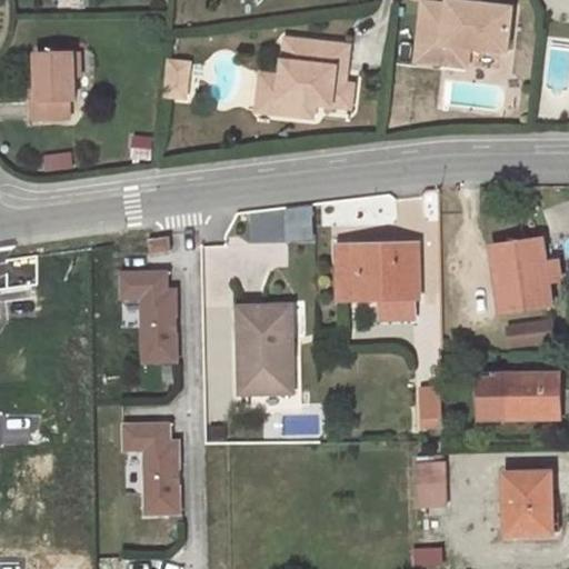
[(428,2),(420,61),(447,63),(449,51),(472,55),(473,47),(511,52),(517,9),(453,1),(452,6),(428,2)]
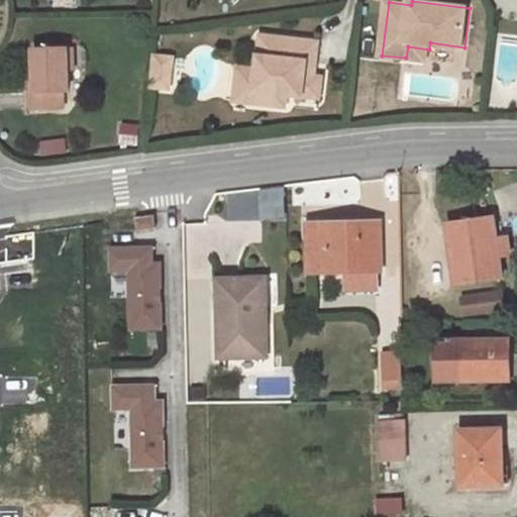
[(261,69),(251,68),(247,101),(288,105),(290,93),(322,97),(324,76),(317,75),(308,74),(310,61),(319,62),(321,41),(265,34),(261,69)]
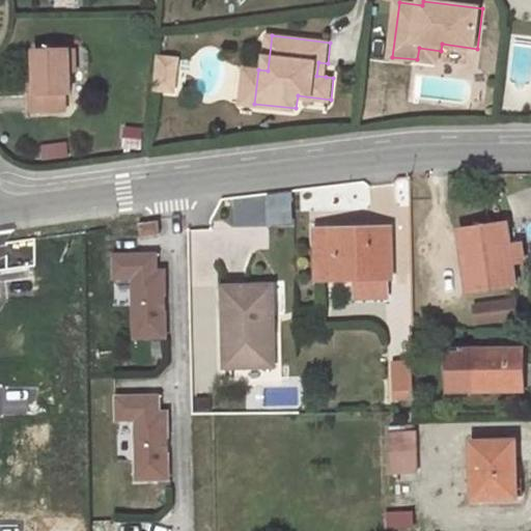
[(73,45),(39,45),(40,74),(40,91),(34,91),(34,110),(70,108),(70,91),(75,91),(74,66),(73,45)]
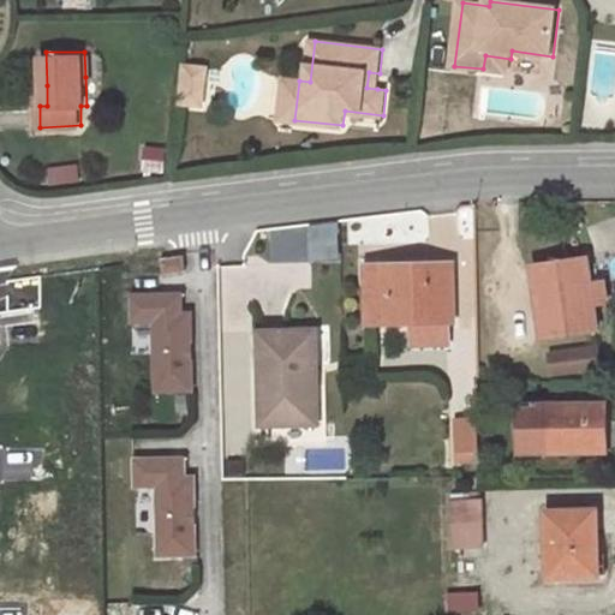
[(485,55),(483,69),(509,72),(511,59),(485,55)]
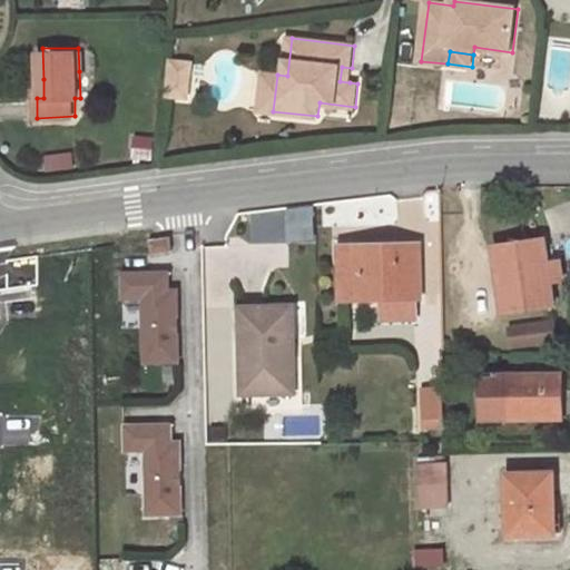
[(474,68),(505,67),(505,56),(474,56),(474,68)]
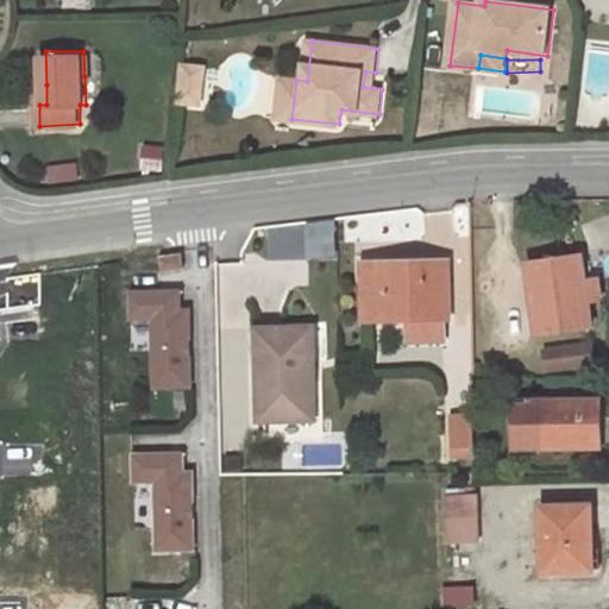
[(188,64),(184,100),(203,102),(208,67),(188,64)]
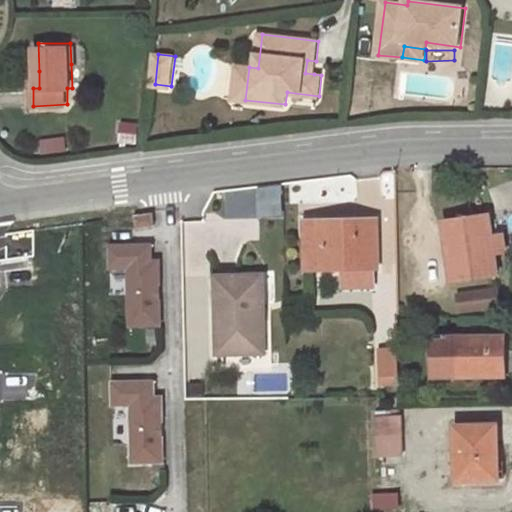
[(305,73),(314,74),(316,61),(307,60),(305,73)]
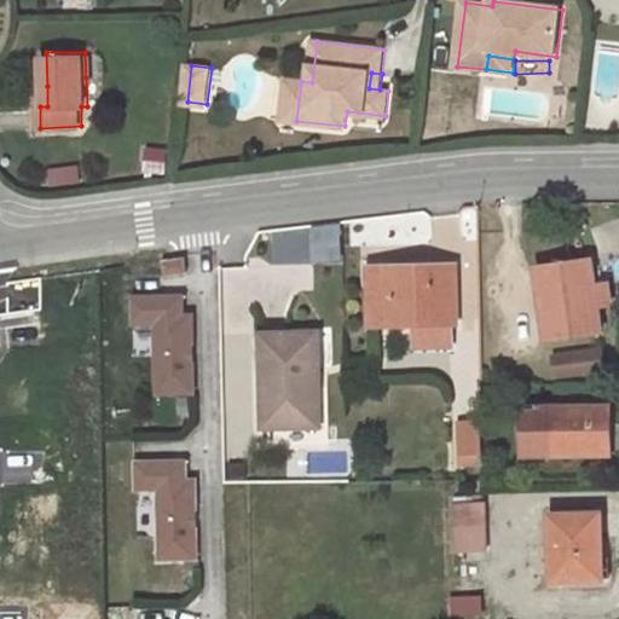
[(301,81),(289,80),(284,119),(296,121),(301,81)]
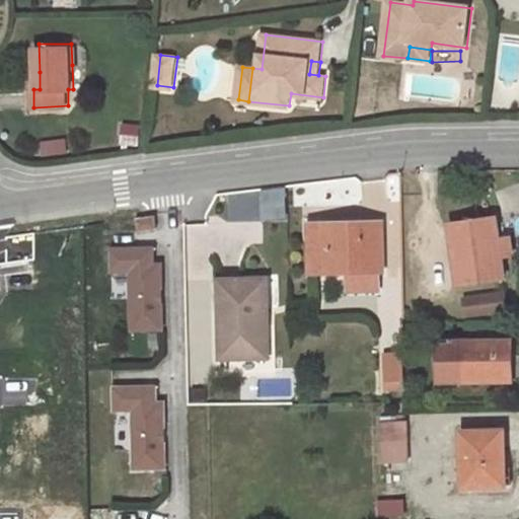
[(502,255),(499,238),(496,217),(451,223),(461,287),(506,280),(502,255)]
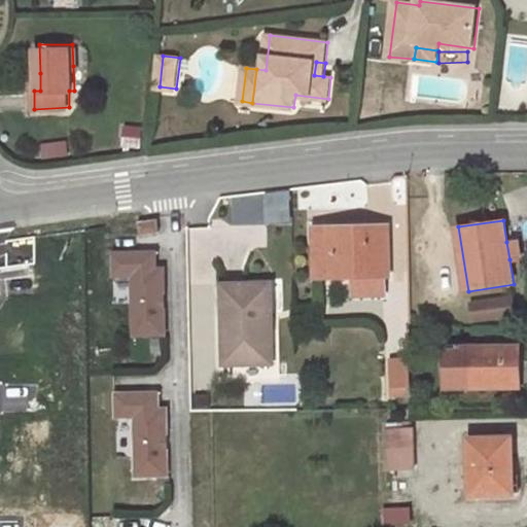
[(315,277),(353,276),(385,275),(390,275),(389,224),(315,226),(315,277)]
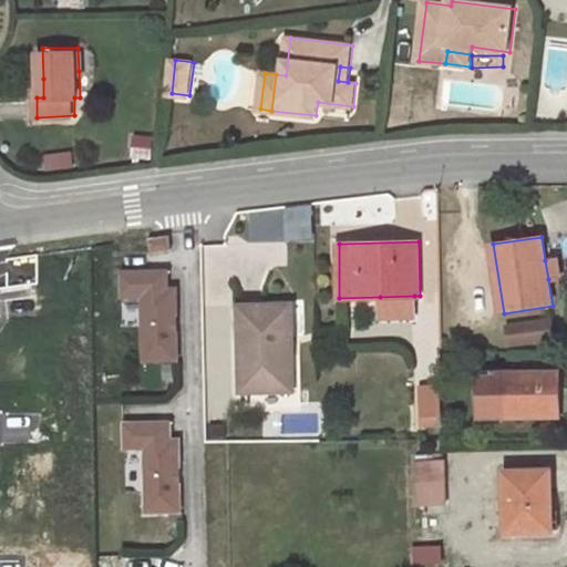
[(555,259),(545,260),(548,279),(557,277),(555,259)]
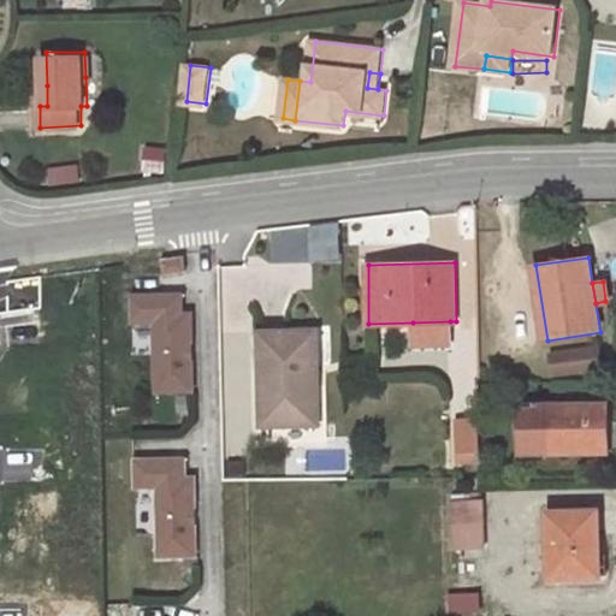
[(182,294),(131,296),(132,323),(157,323),(159,391),(195,390),(193,313),(183,314),(182,294)]
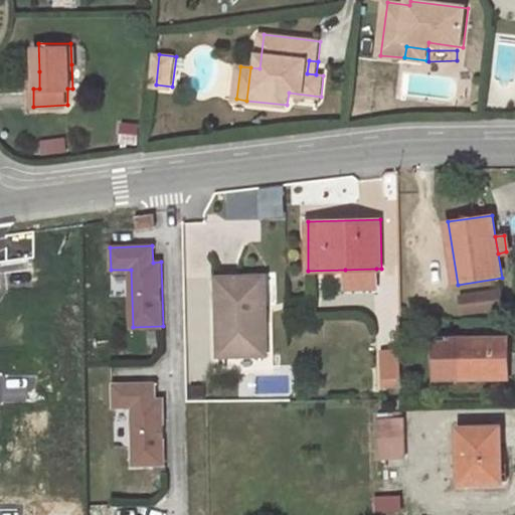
[(377,288),(376,269),(345,270),(346,289),(377,288)]
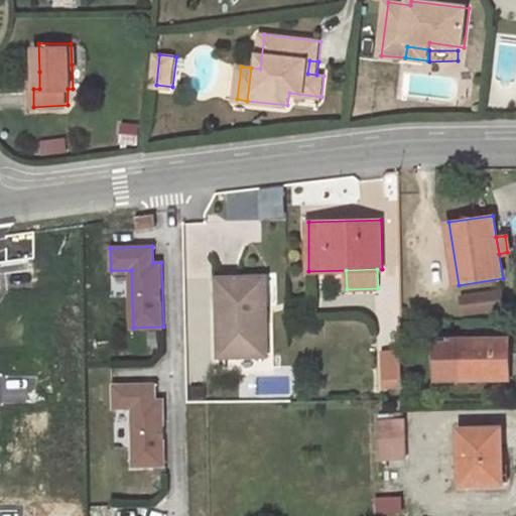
[(266,275),(219,275),(220,354),(267,353),(266,275)]
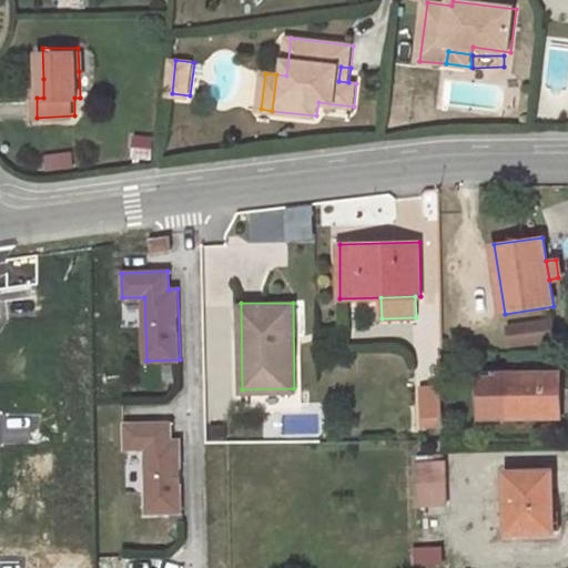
[(554,321),(509,327),(511,345),(556,340),(554,321)]
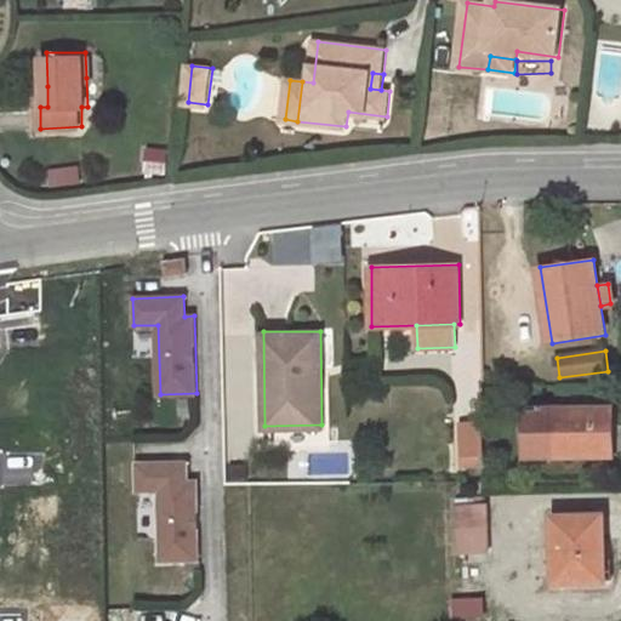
[(615,406),(524,408),(524,457),(620,455),(620,428),(615,429),(615,406)]
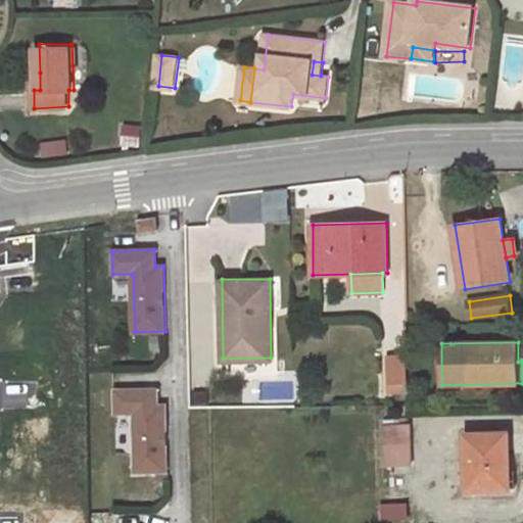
[(387,357),(388,384),(389,384),(406,384),(407,384),(407,355),(387,357)]
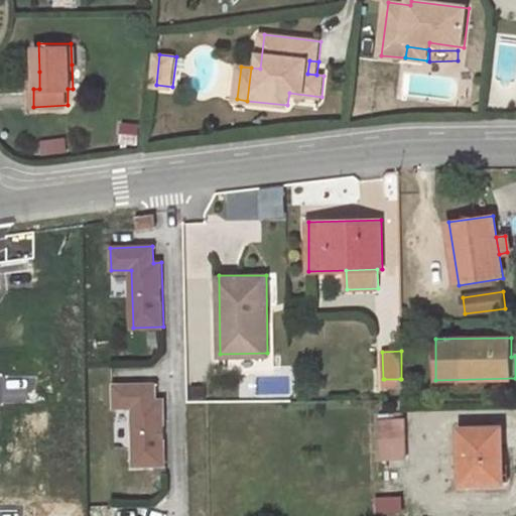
[(400,379),(384,379),(384,388),(400,387),(400,379)]
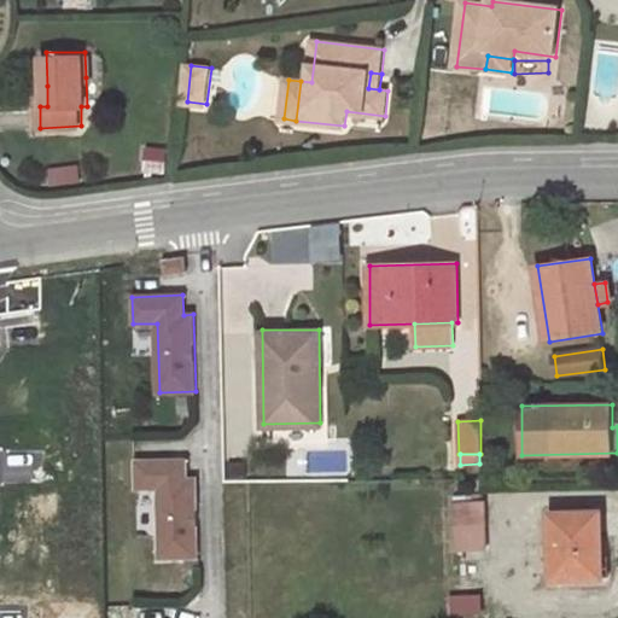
[(188,461),(138,462),(139,489),(163,489),(164,559),(200,558),(198,481),(190,481),(188,461)]
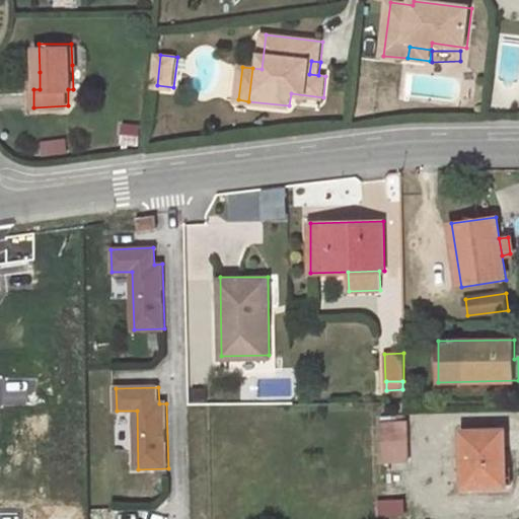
[(408,440),(406,423),(381,423),(382,440),(408,440)]
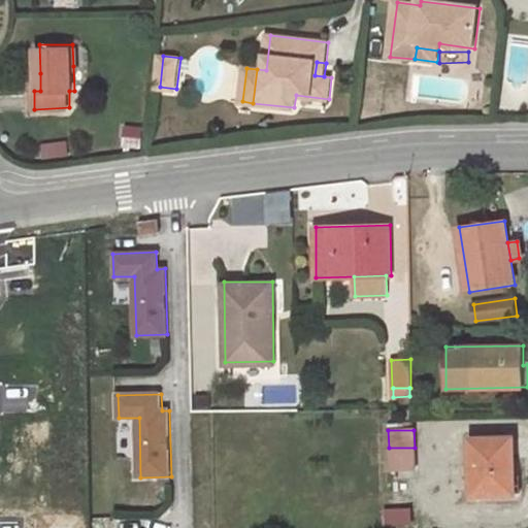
[(513,437),(471,438),(472,494),(515,492),(513,437)]
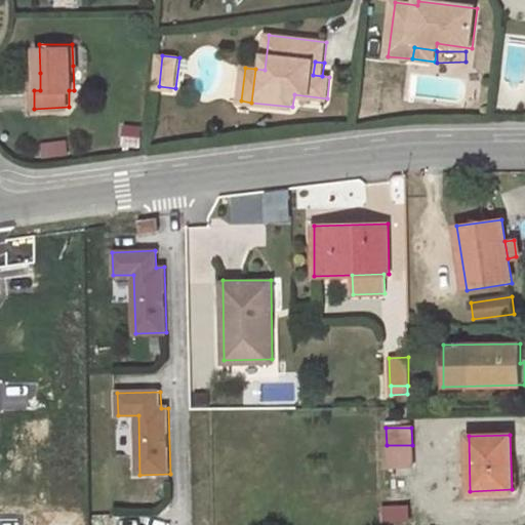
[(412,445),(387,445),(387,466),(412,465),(412,445)]
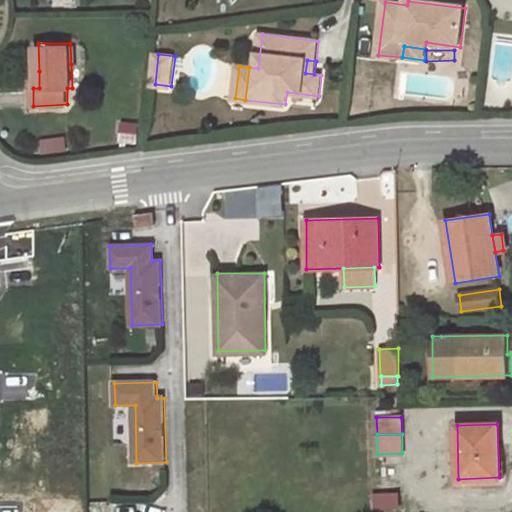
[(378,489),(361,490),(361,502),(361,511),(378,510),(378,489)]
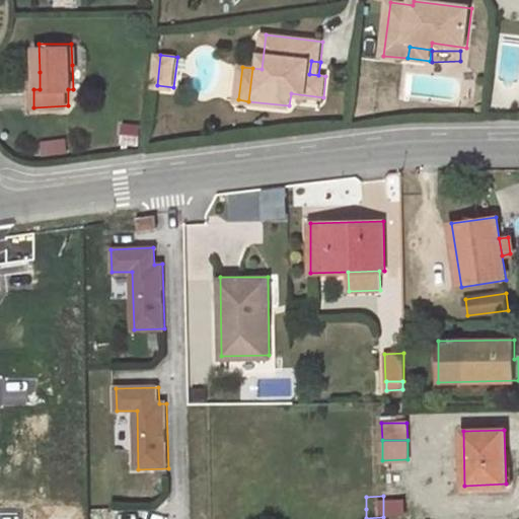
[(366,497),(356,497),(357,518),(366,518),(366,509),(366,497)]
